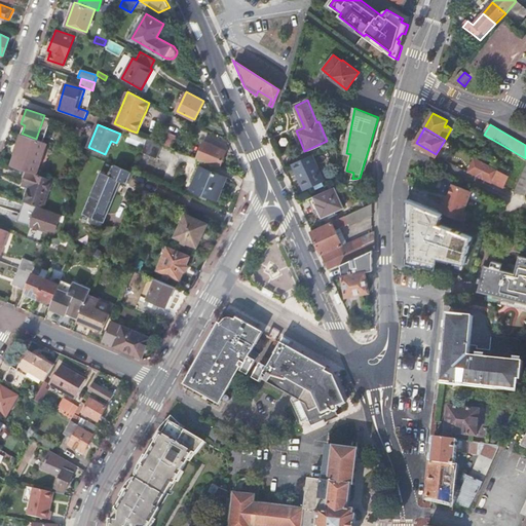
[(147,138),(137,133),(130,130),(127,140),(144,146),(147,138)]
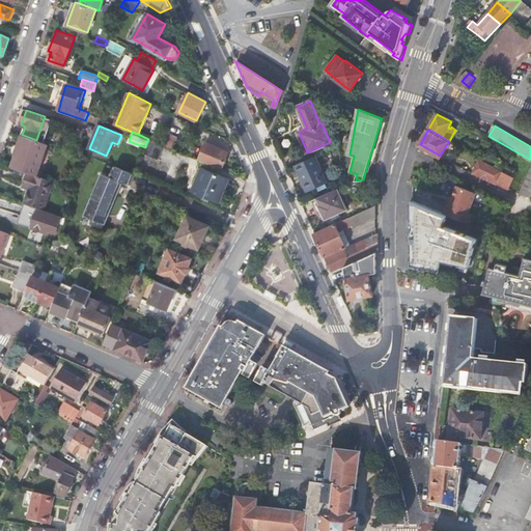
[(169,133),(165,145),(173,148),(179,137),(169,133)]
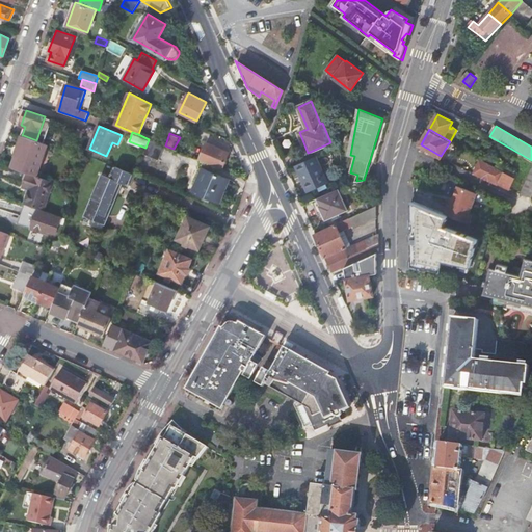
[(23,135),(12,166),(28,173),(35,175),(47,143),(36,140),(23,135)]
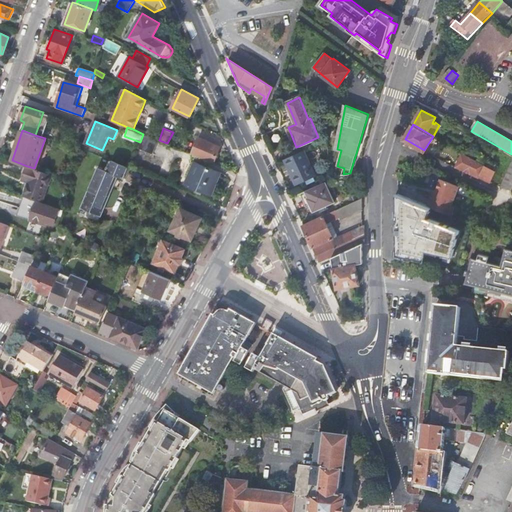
[(159,140),(144,134),(138,148),(153,153),(159,140)]
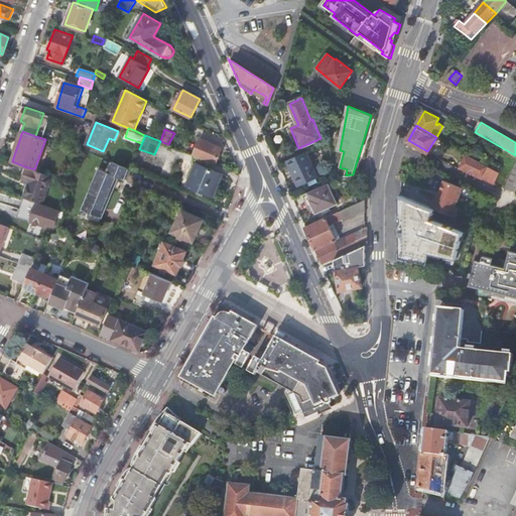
[(196,155),(211,162),(216,164),(223,148),(202,139),(195,155),(196,155)]
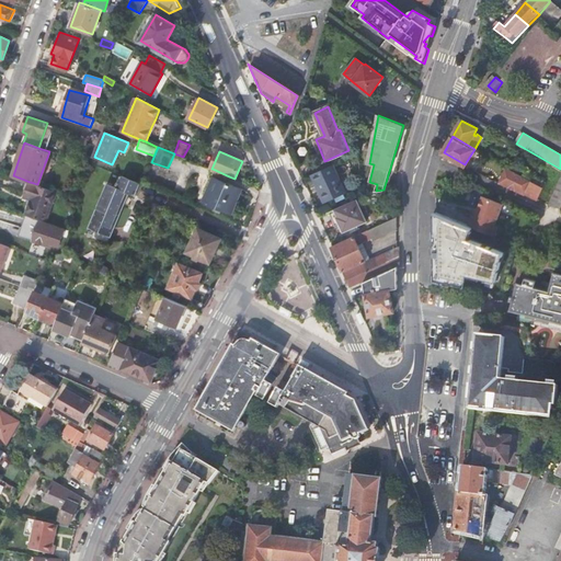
[(519,190),(525,176),(518,173),(501,163),(493,180),(510,187),(511,186),(519,190)]
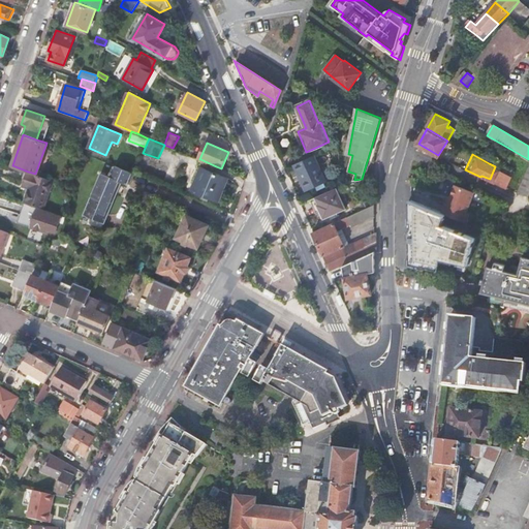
[(325,181),(314,155),(293,164),(306,190),(325,181)]
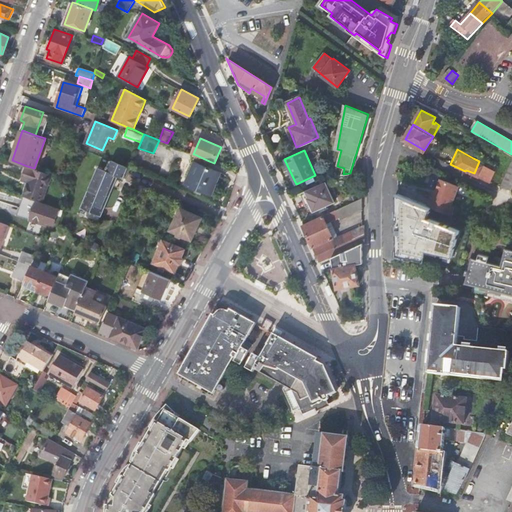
[(486,165),(490,167),(492,168),(495,163),(486,158),(486,159),(479,155),(481,152),(477,151),(473,158),(479,161),(483,163),(486,165)]
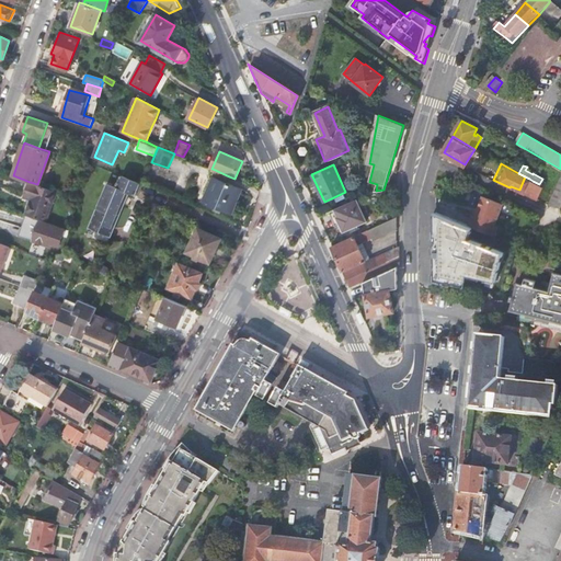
[(226,182),(229,176),(213,169),(208,178),(214,180),(204,202),(231,213),(241,189),(226,182)]
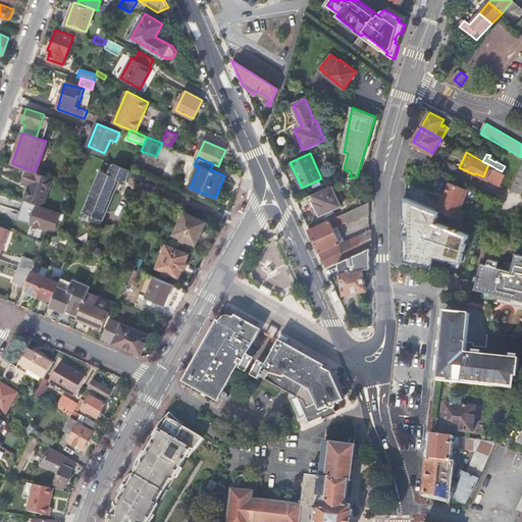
[(126,180),(131,170),(114,163),(109,174),(100,170),(81,218),(98,224),(118,177),(126,180)]
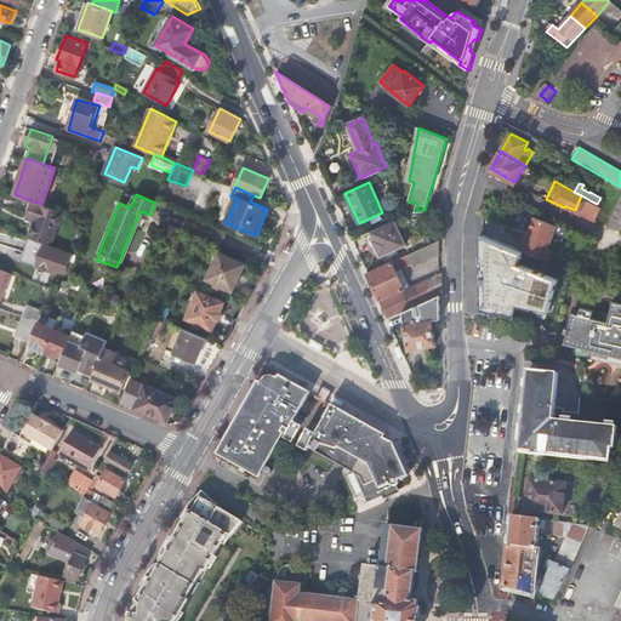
[(620,228),(620,227),(620,195),(607,227),(620,228)]
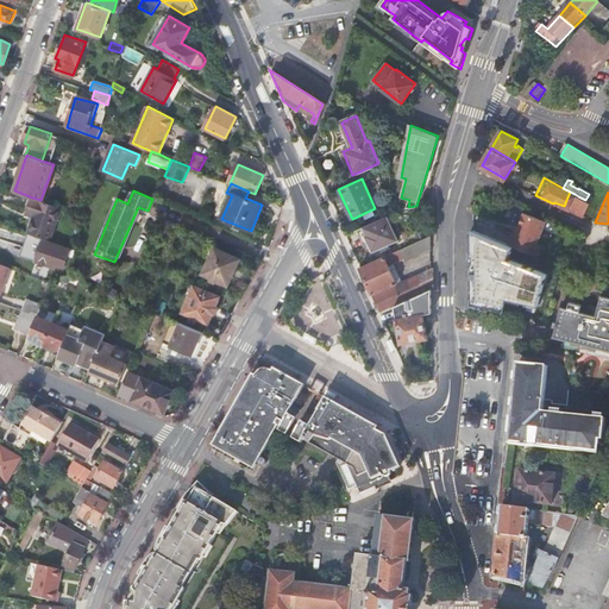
[(49,240),(61,207),(41,200),(32,198),(26,213),(33,217),(27,233),(49,240)]
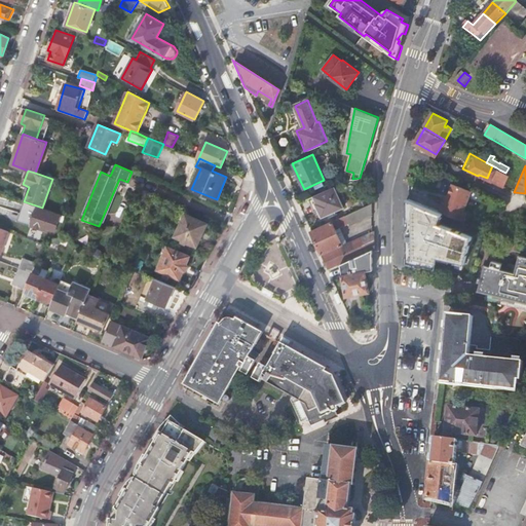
[(510,175),(505,173),(503,172),(497,186),(503,189),(510,175)]
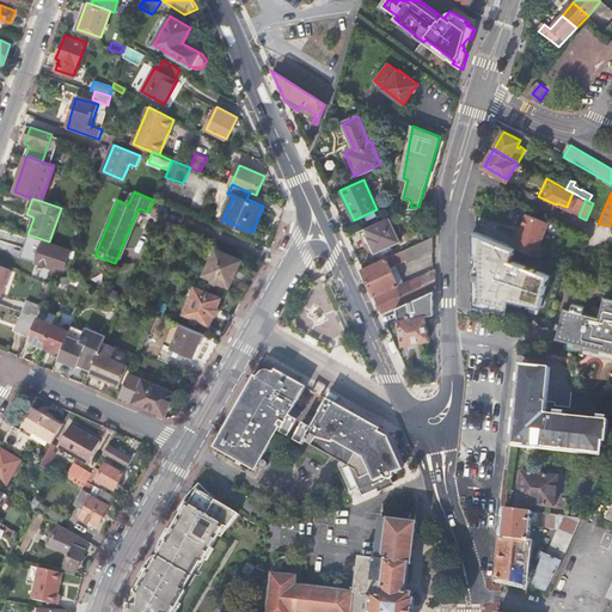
[(515,236),(513,244),(540,255),(544,248),(540,246),(549,222),(526,214),(521,228),(518,237),(515,236)]
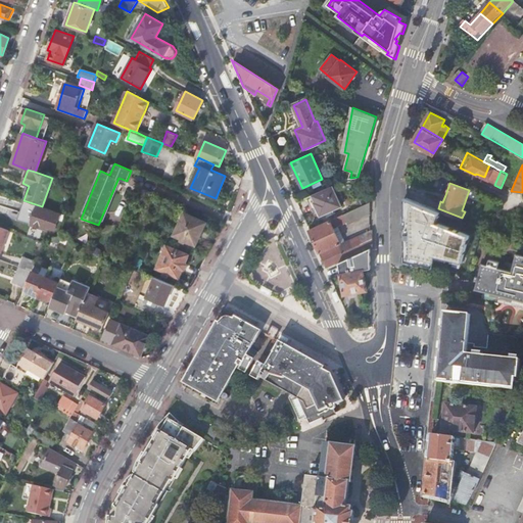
[(342,206),(332,185),(312,194),(315,201),(314,202),(320,217),(342,206)]
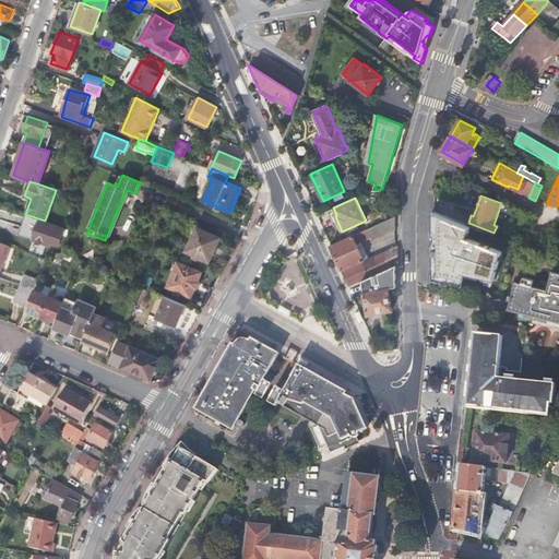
[(466,238),(471,227),(433,213),(433,278),(463,286),(466,273),(495,280),(502,250),(466,238)]
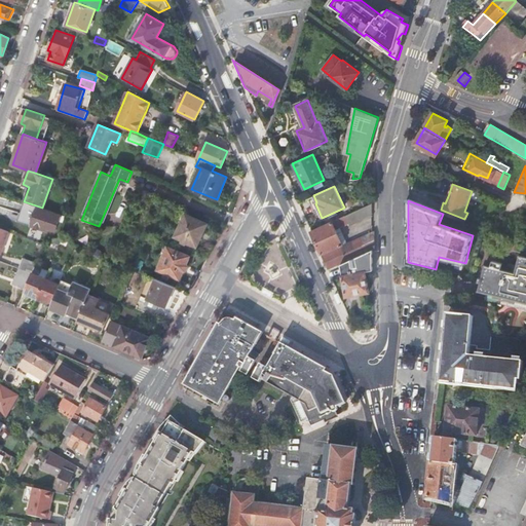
[(365,207),(345,215),(349,224),(373,214),(373,203),(373,202),(365,207)]
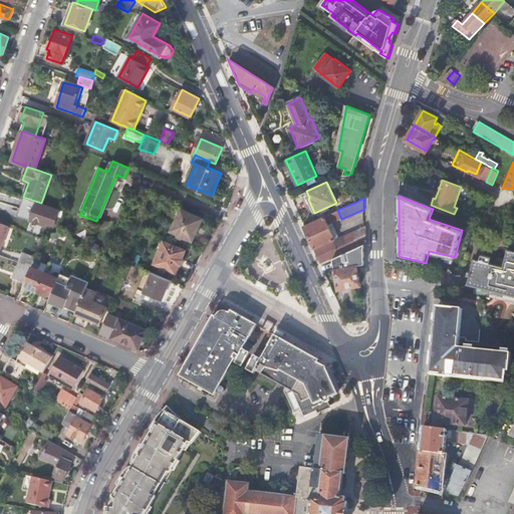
[(62,211),(36,202),(30,220),(42,224),(43,221),(46,222),(53,225),(57,215),(61,217),(62,211)]
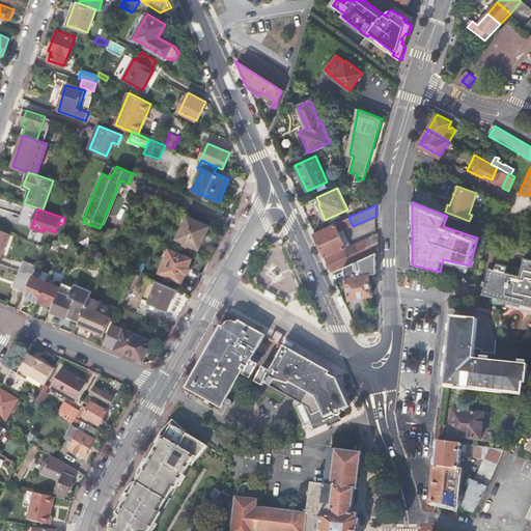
[(188,216),(177,239),(198,249),(210,226),(188,216)]
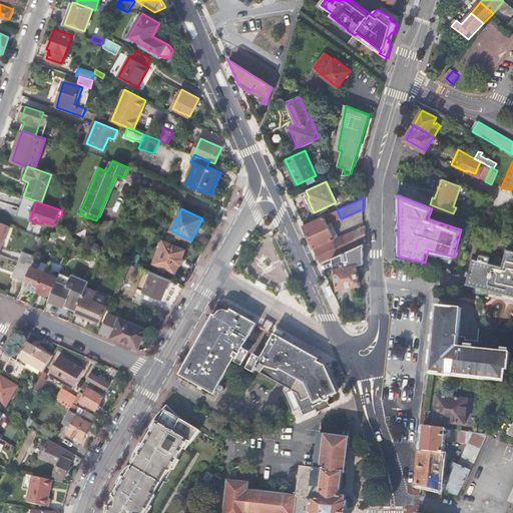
[(341,218),(337,209),(304,224),(321,263),(333,258),(348,250),(366,242),(366,225),(364,226),(363,226),(361,221),(359,222),(361,227),(340,236),(335,238),(328,223),(333,221),(341,218)]
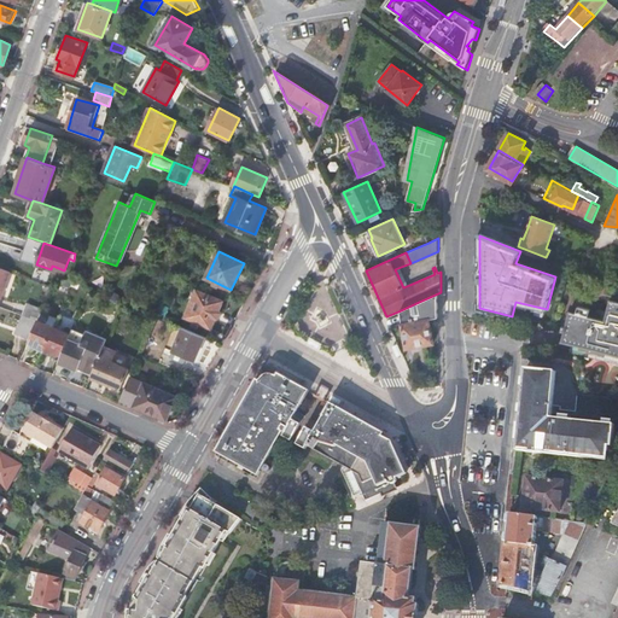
[(34,270),(30,279),(51,287),(53,283),(54,279),(34,270)]
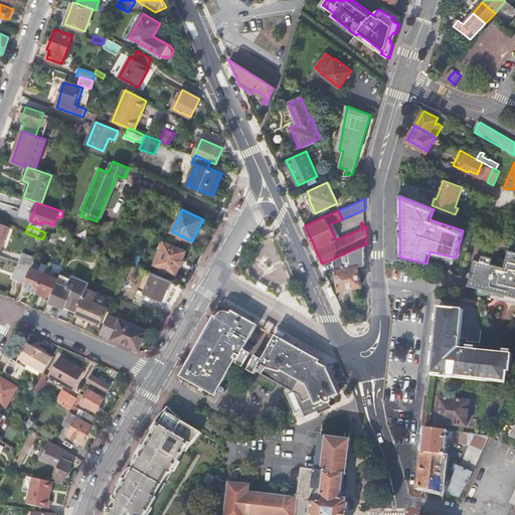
[(165,241),(155,265),(176,273),(185,250),(165,241)]
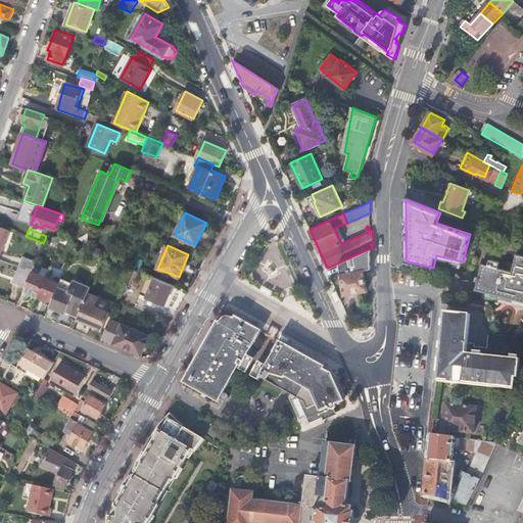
[(102,258),(104,260),(107,253),(96,247),(93,252),(103,258),(102,258)]
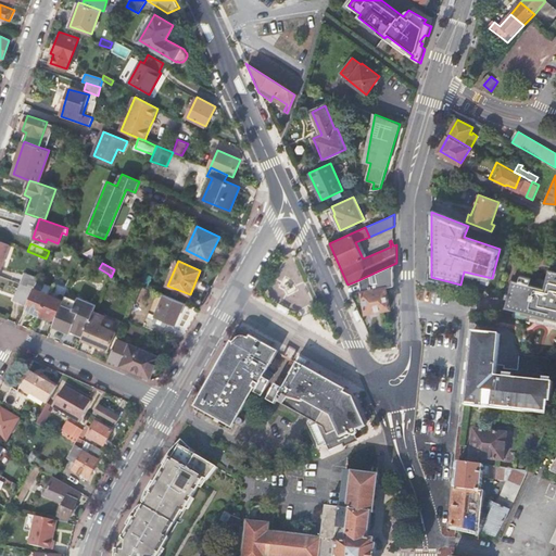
[(544,287),(513,279),(512,285),(510,285),(508,293),(506,292),(505,298),(507,298),(505,307),(514,310),(513,317),(555,328),(555,270),(548,269),(544,287)]
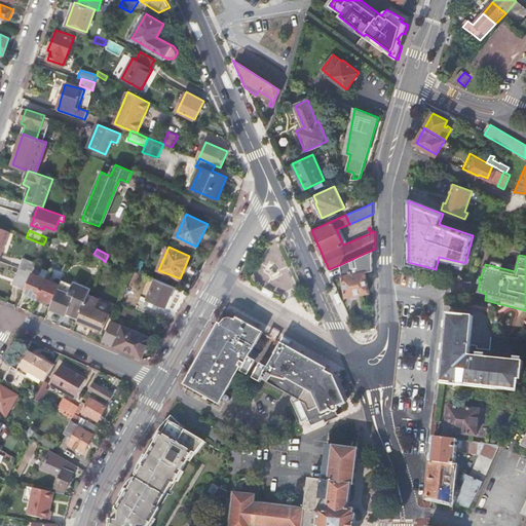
[(360,273),(357,257),(341,264),(347,296),(370,291),(366,272),(360,273)]
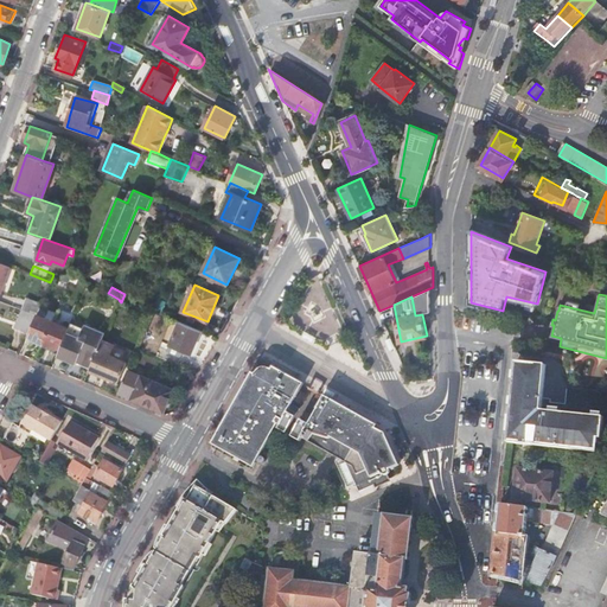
[(37,314),(40,306),(42,304),(27,298),(23,308),(37,314)]
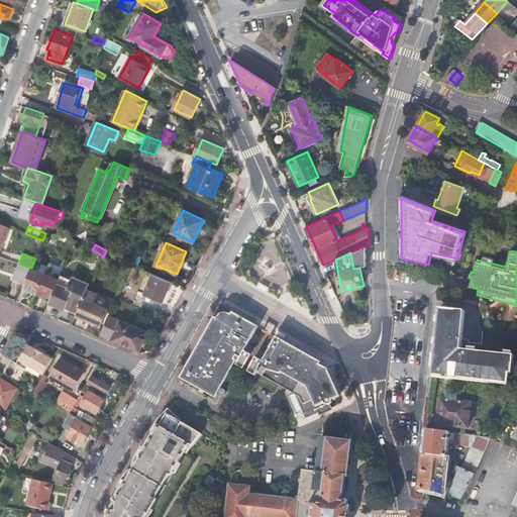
[(31,268),(24,284),(24,285),(37,291),(45,273),(39,270),(41,264),(34,261),(31,268)]
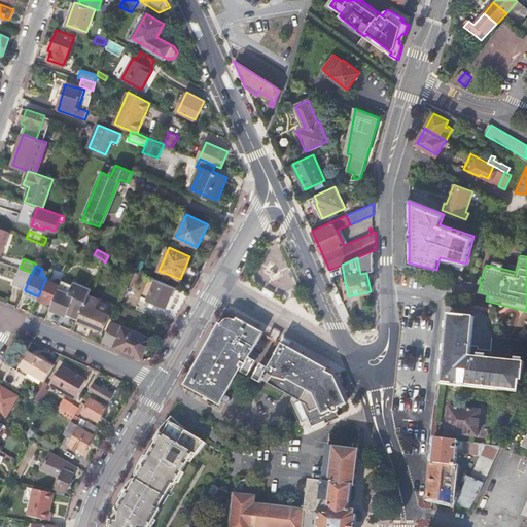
[(32,273),(20,268),(12,283),(25,289),(32,273)]
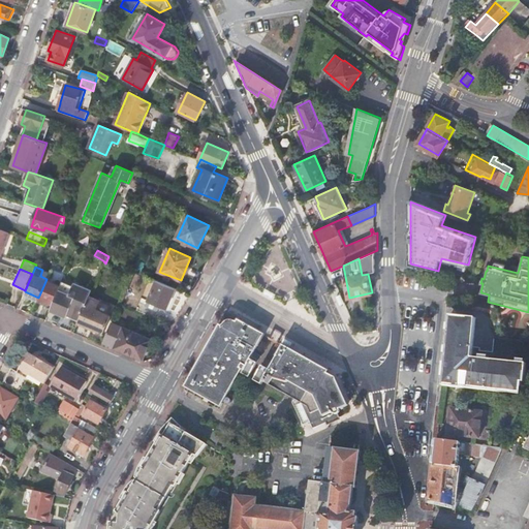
[(52,304),(63,280),(65,274),(60,271),(54,282),(47,279),(38,298),(52,304)]
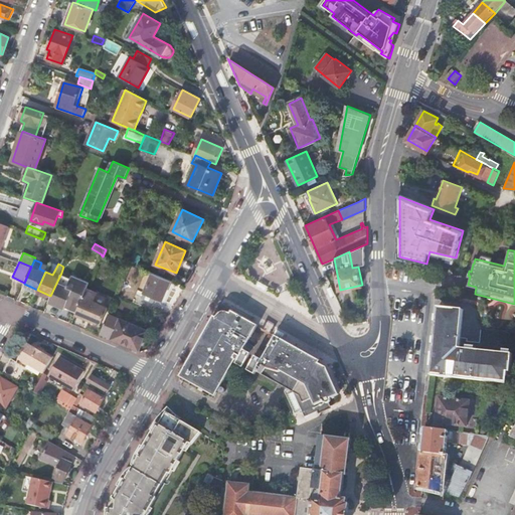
[(48,301),(75,312),(87,288),(89,284),(61,273),(50,296),(48,301)]
